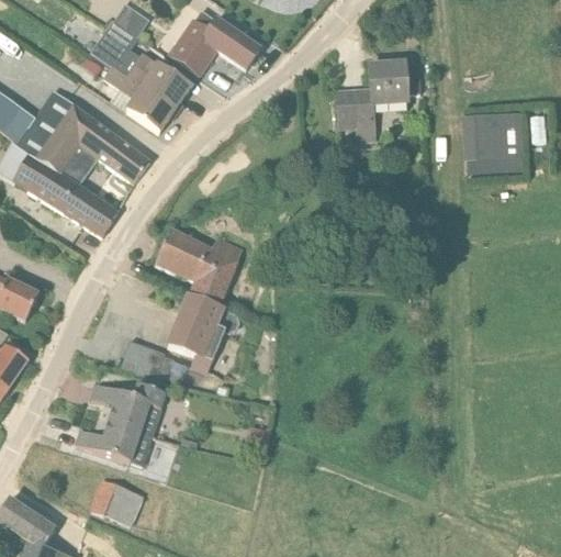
[(168,54),(181,63),(199,75),(216,49),(246,70),(260,49),(215,19),(215,20),(201,10),(195,20),(192,19),(168,54)]
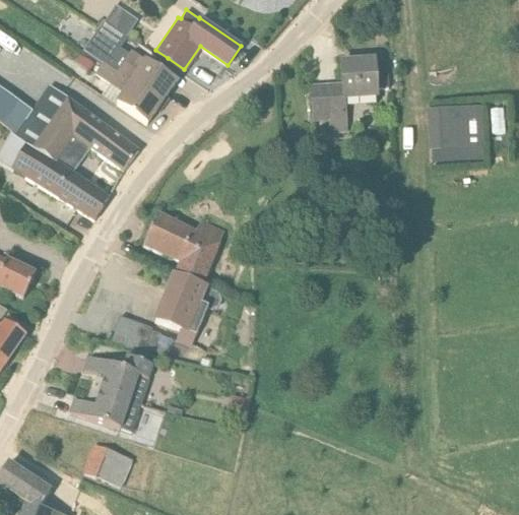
[(176,81),(130,50),(130,51),(122,45),(128,34),(105,18),(96,30),(114,43),(103,61),(103,62),(102,64),(160,105),(176,81)]
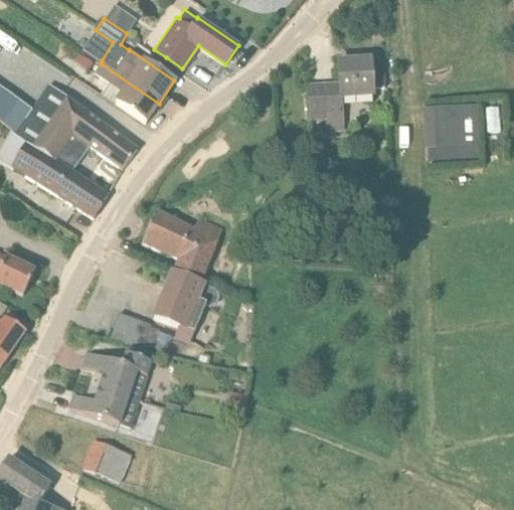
[(383,58),(370,58),(337,60),(339,82),(308,85),(314,118),(327,117),(329,129),(346,127),(343,97),(375,95),(374,86),(385,86),(383,58)]
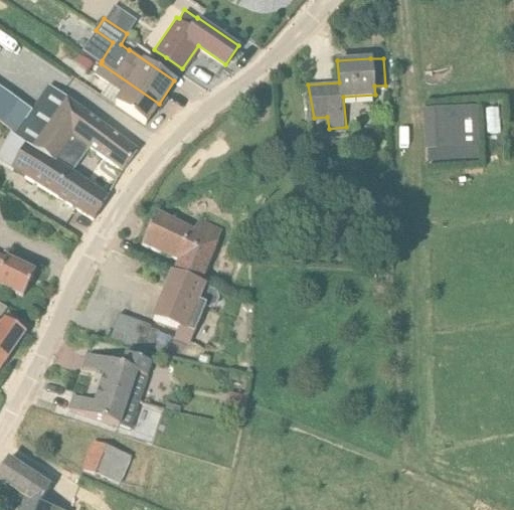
[(159,104),(101,63),(95,71),(125,93),(119,102),(146,122),(159,104)]
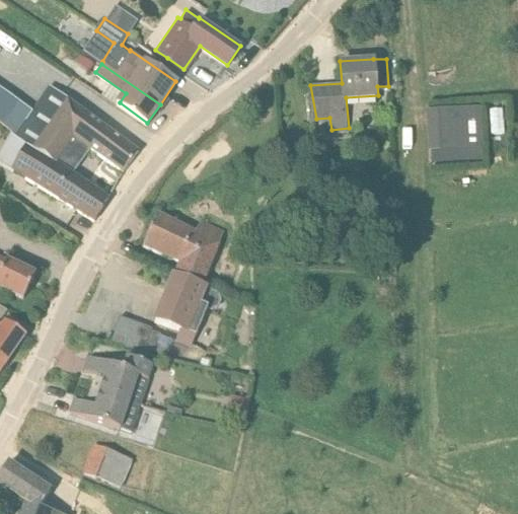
[(28,143),(74,171),(90,147),(124,170),(139,149),(71,97),(70,98),(50,84),(33,106),(14,133),(28,143)]
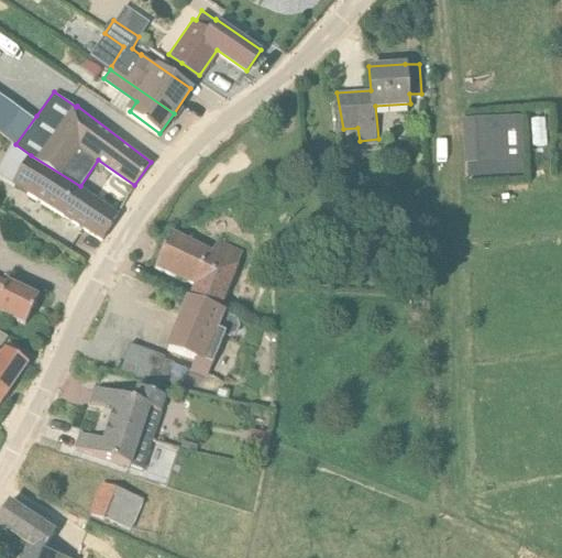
[(507,113),(462,117),(465,161),(510,157),(507,113)]
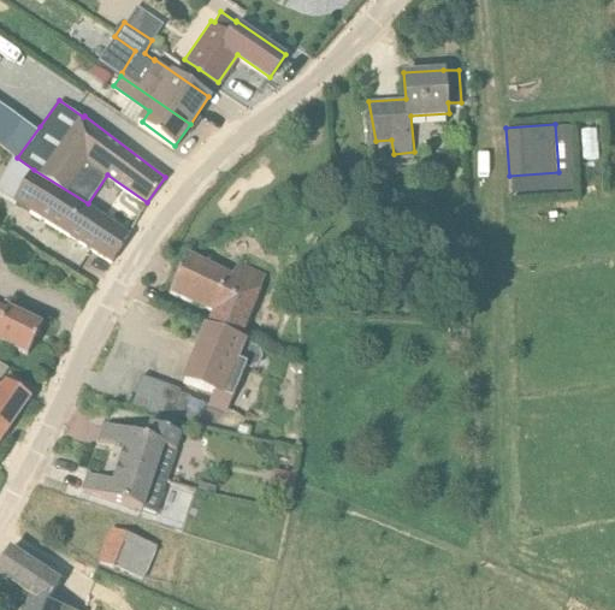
[(17,158),(16,157),(0,182),(0,189),(13,199),(34,170),(17,158)]
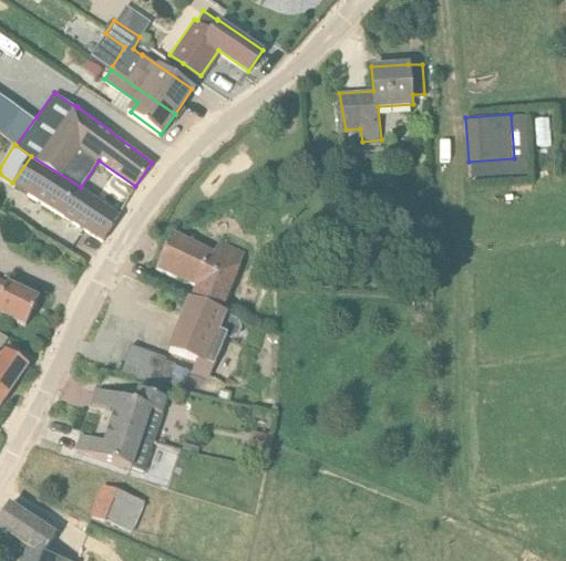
[(119,214),(81,187),(31,156),(12,183),(103,238),(119,214)]
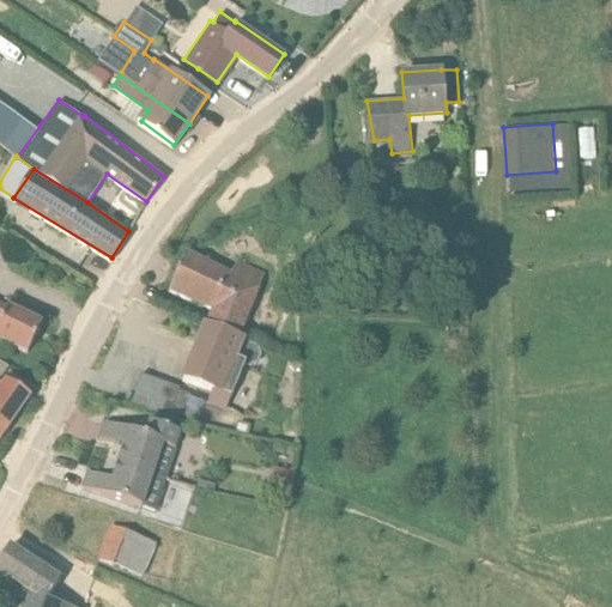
[(213,307),(207,321),(238,334),(260,286),(249,281),(255,268),(237,261),(232,272),(186,252),(169,289),(213,307)]
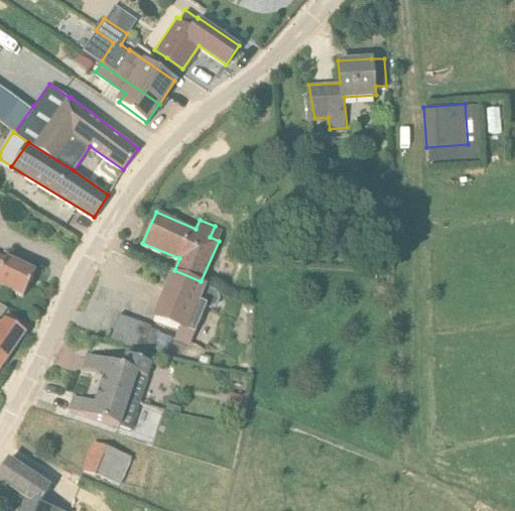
[(0,281),(23,294),(35,270),(0,252),(0,265),(2,266),(0,269),(0,281)]
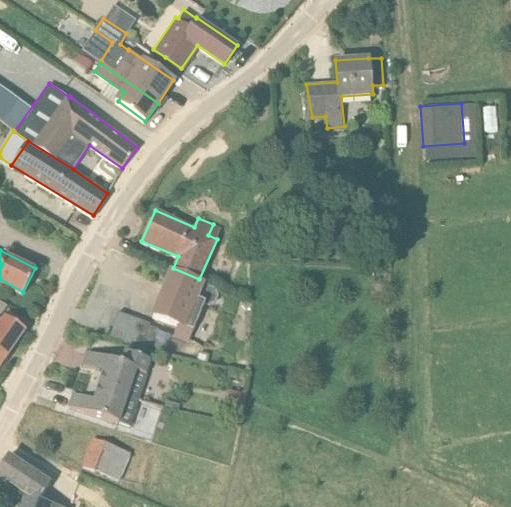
[(204,281),(173,268),(153,315),(177,325),(174,334),(188,339),(205,299),(211,301),(216,298),(217,293),(216,288),(212,286),(204,283),(204,281)]
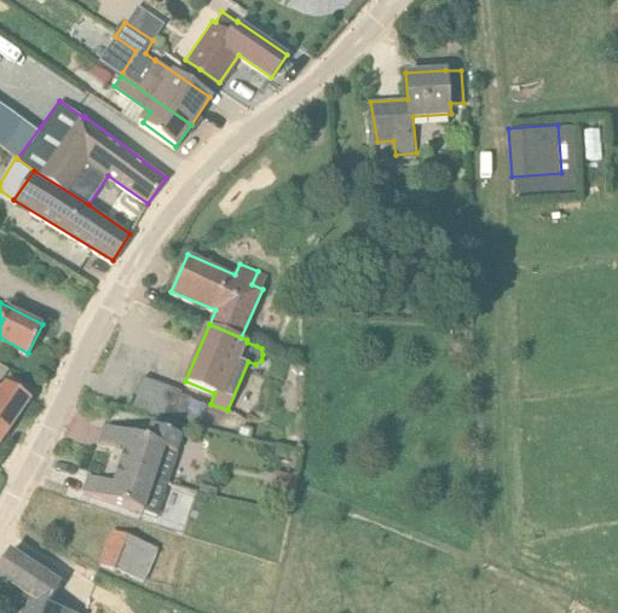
[(202,426),(209,400),(180,391),(180,387),(159,380),(148,410),(202,426)]
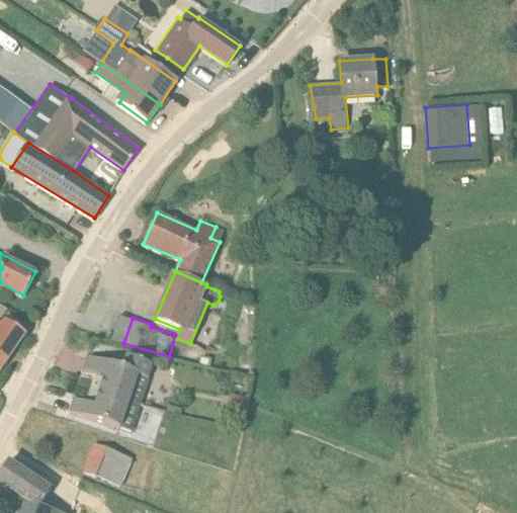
[(0,353),(6,358),(25,332),(8,320),(3,326),(0,323),(0,353)]
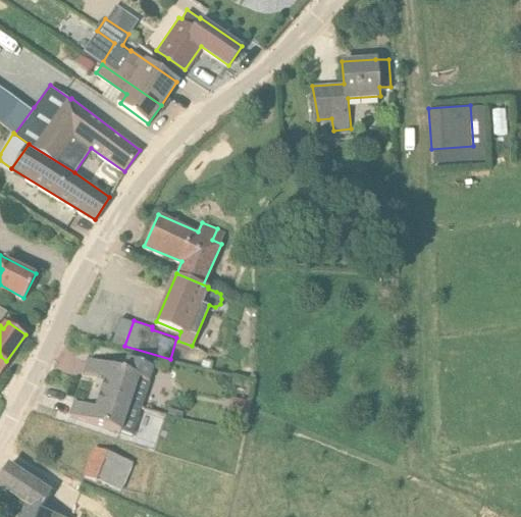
[(101,393),(142,406),(150,379),(154,365),(127,356),(123,368),(89,357),(85,371),(106,378),(101,393)]
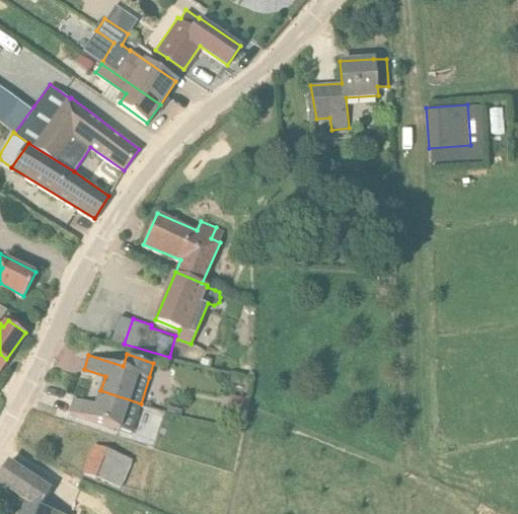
[(133,430),(141,404),(100,390),(95,404),(74,396),(70,411),(118,428),(119,426),(133,430)]
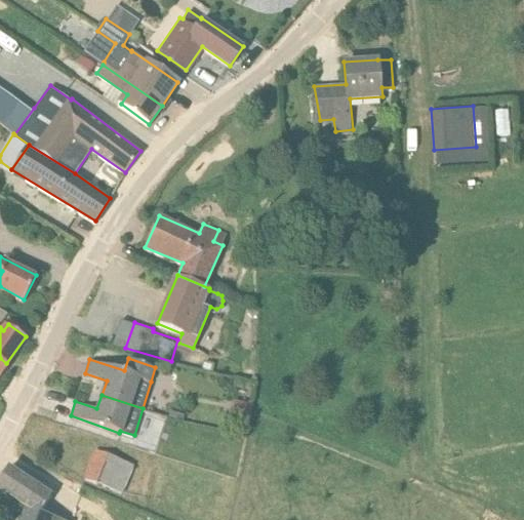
[(231,415),(250,420),(254,399),(249,398),(248,400),(235,397),(231,415)]
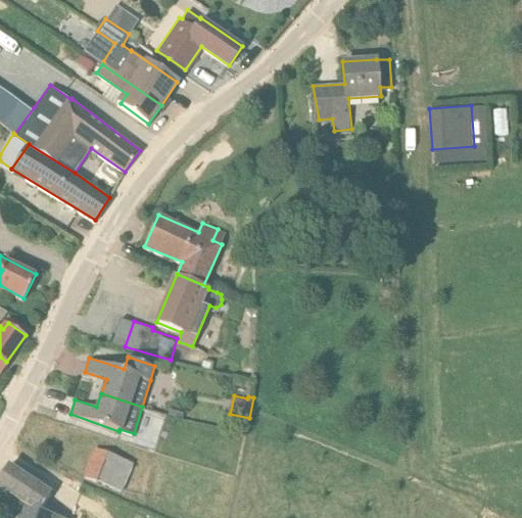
[(131,461),(94,445),(82,474),(119,489),(131,461)]
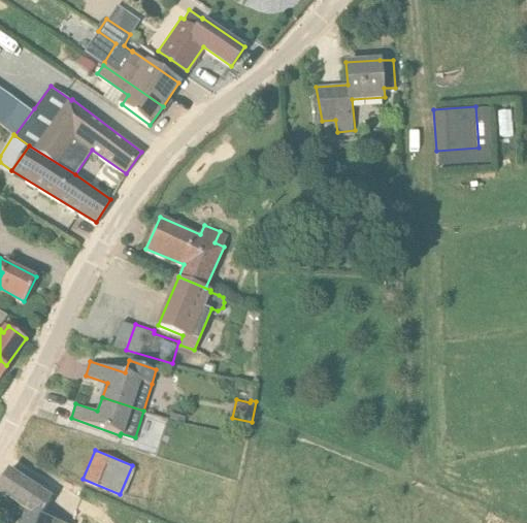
[(0,491),(30,511),(24,522),(65,522),(57,520),(60,502),(8,469),(0,483),(0,491)]
